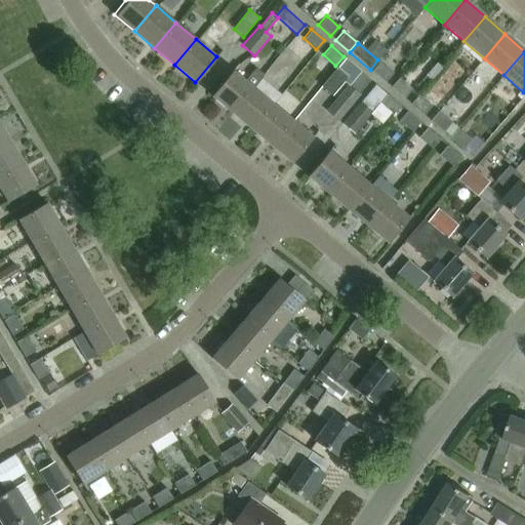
[(384,81),(385,80),(392,72),(379,61),(371,70),(384,81)]
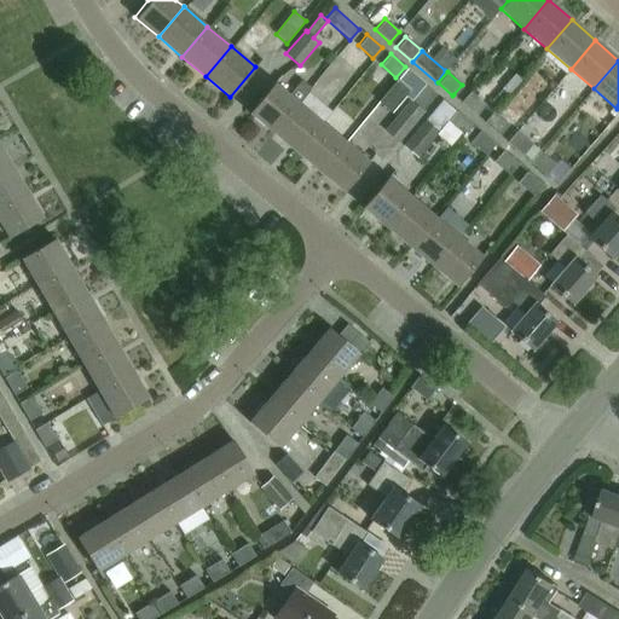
[(272,131),(296,102),(307,90),(298,81),(288,93),(273,81),(248,111),(272,131)]
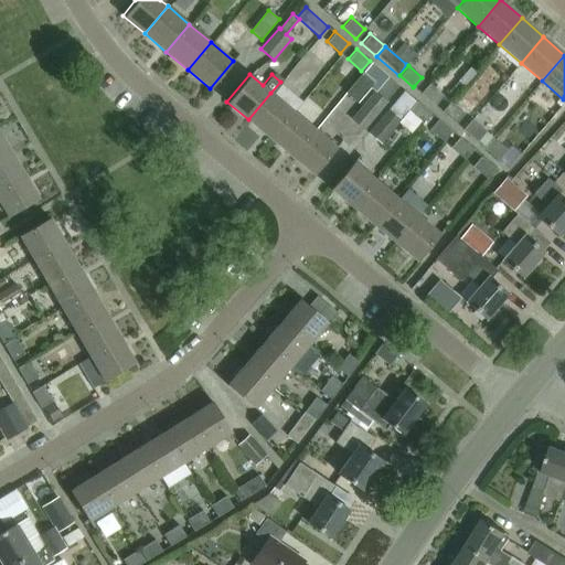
[(390,77),(377,91),(387,99),(400,85),(390,77)]
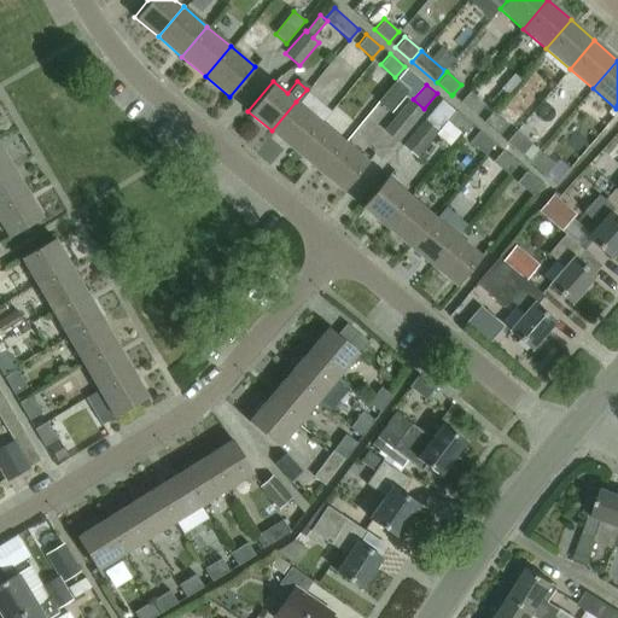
[(473,115),(474,114),(483,104),(468,91),(459,101),(473,115)]
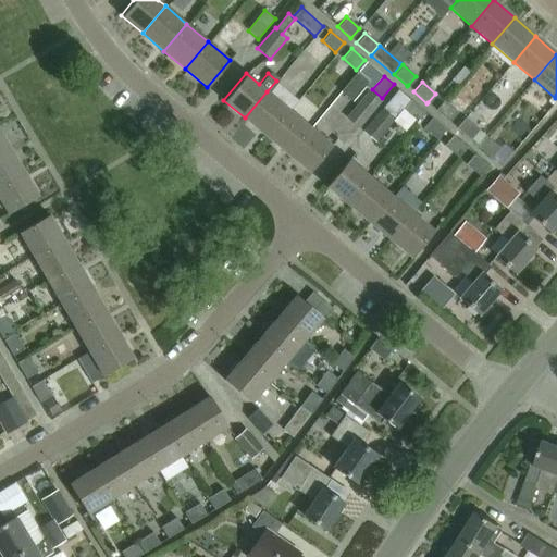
[(359,130),(384,100),(371,89),(346,118),(359,130)]
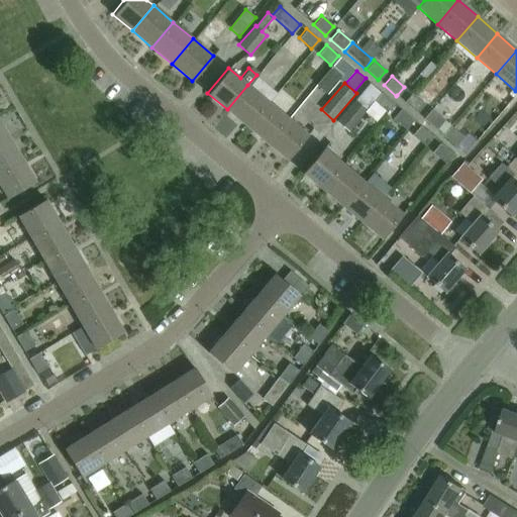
[(246,126),(268,101),(247,85),(227,109),(246,126)]
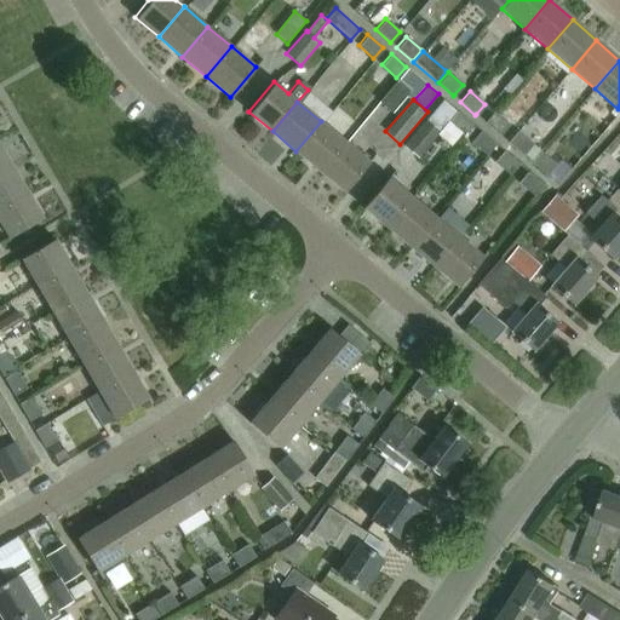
[(463,135),(471,124),(457,110),(447,121),(463,135)]
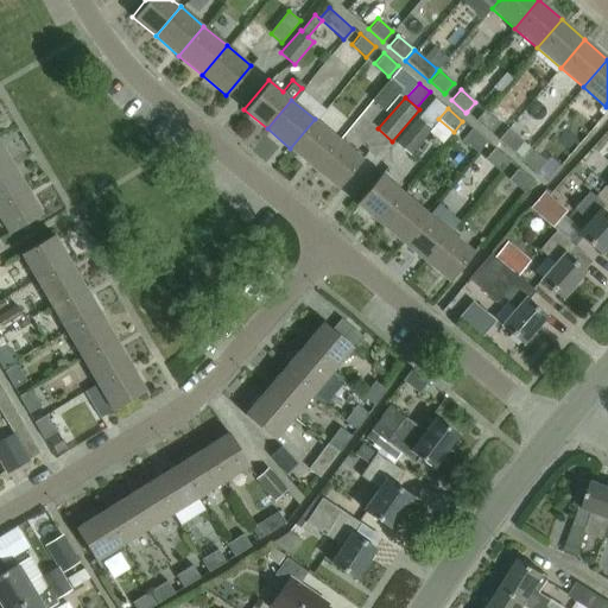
[(489,132),(491,131),(498,121),(483,108),(474,120),(489,132)]
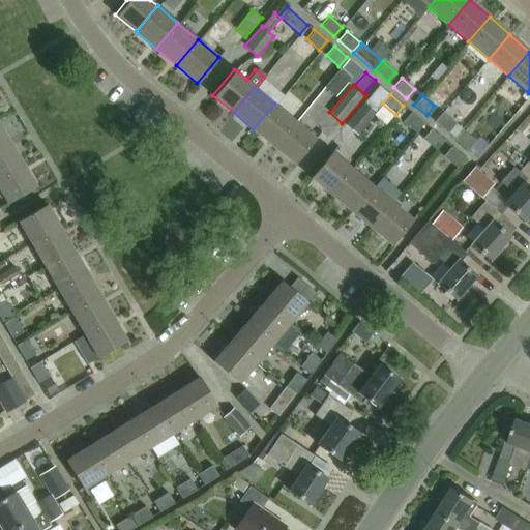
[(274,104),(253,129),(272,146),(294,120),(274,104)]
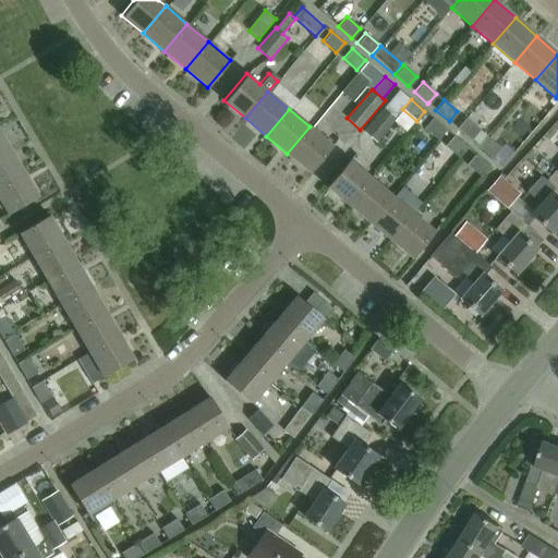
[(376,143),(396,120),(384,110),(364,133),(376,143)]
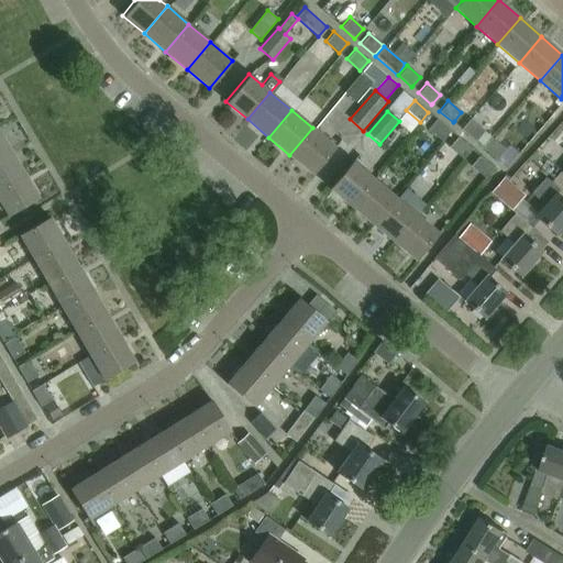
[(441,140),(450,130),(435,118),(427,128),(441,140)]
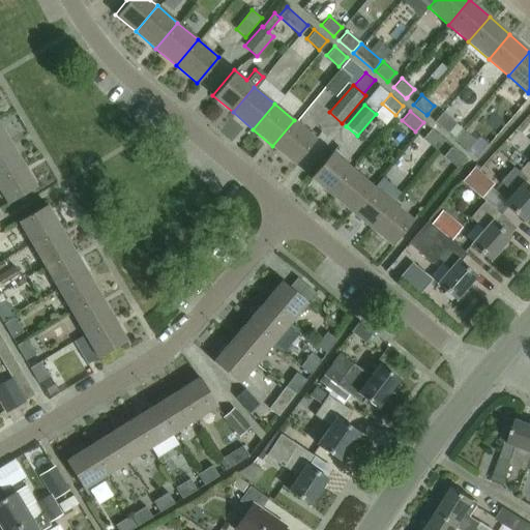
[(446,133),(447,131),(453,123),(441,112),(433,121),(446,133)]
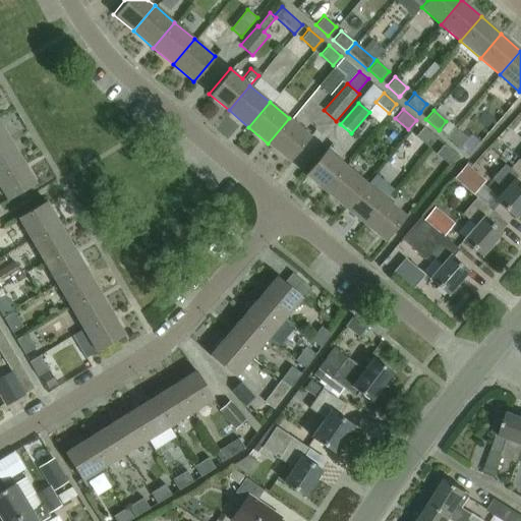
[(0,116),(0,145),(12,137),(0,116)]
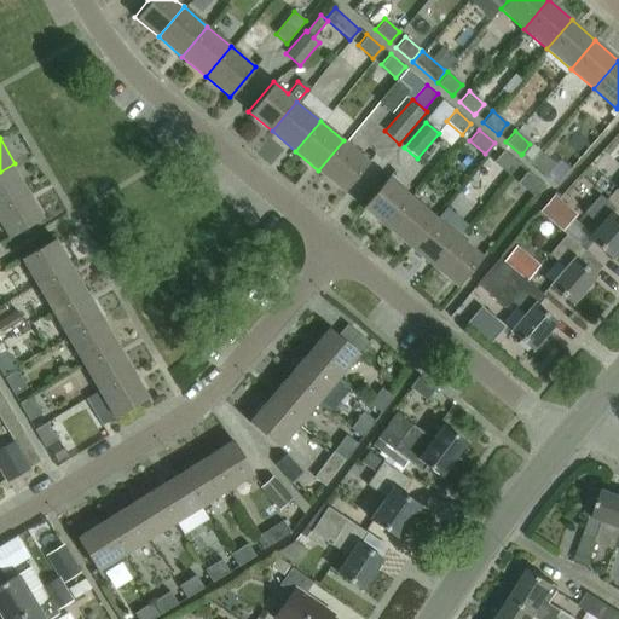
[(343,140),(318,171),(342,190),(368,160),(343,140)]
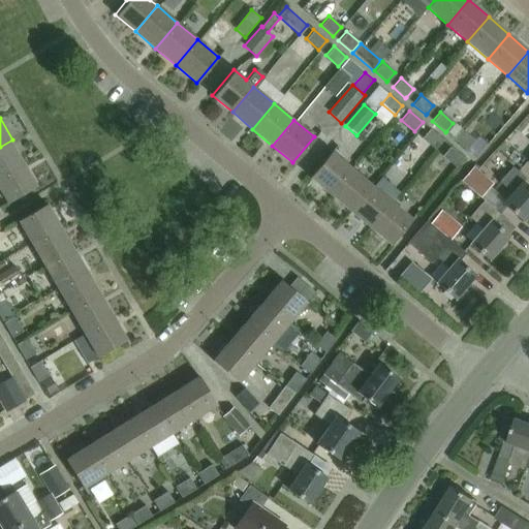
[(434,149),(441,139),(442,139),(429,128),(421,137),(434,149)]
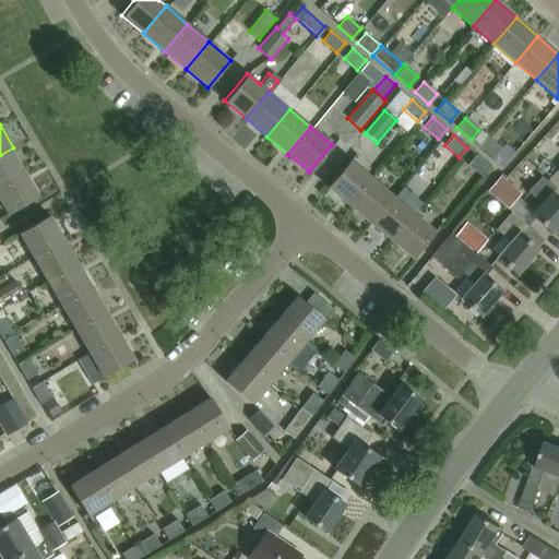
[(491,157),(492,156),(500,147),(486,135),(477,145),(491,157)]
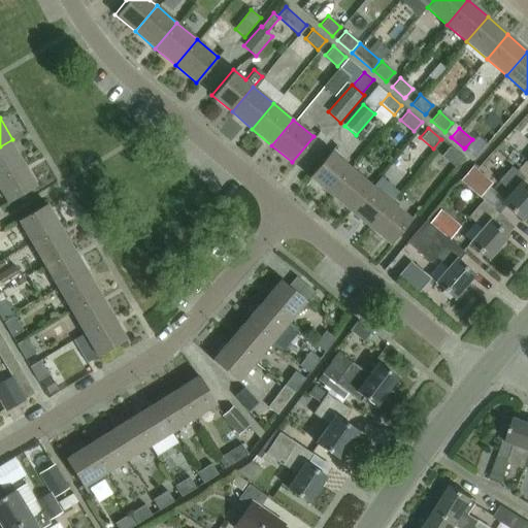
[(12,139),(0,146),(0,176),(26,162),(12,139)]
